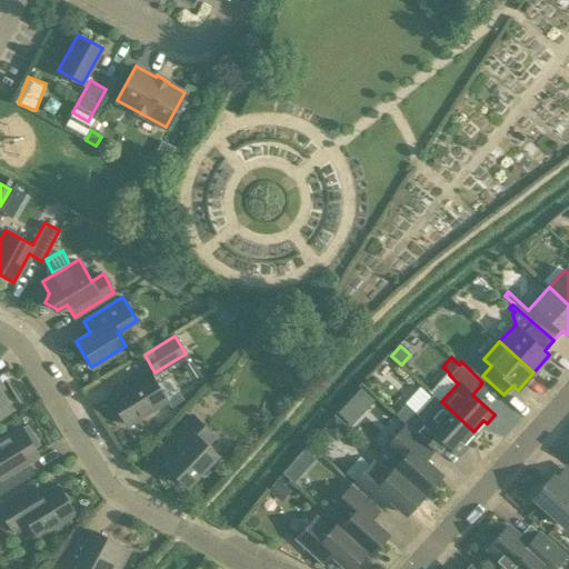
[(149,371),(109,396),(127,425),(167,400),(149,371)]
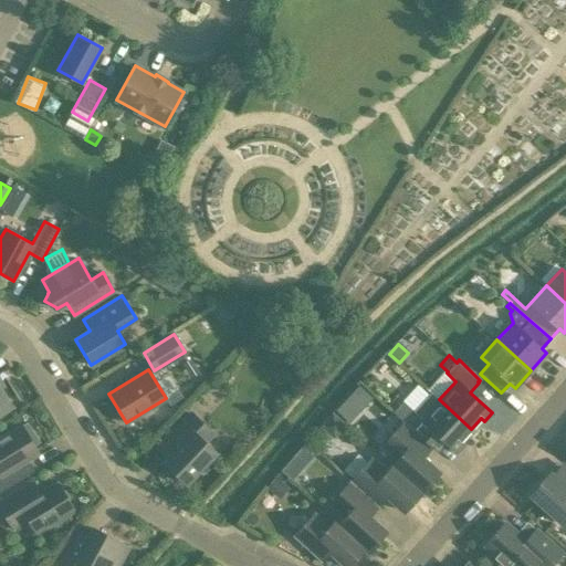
[(0,390),(0,413),(10,407),(0,390)]
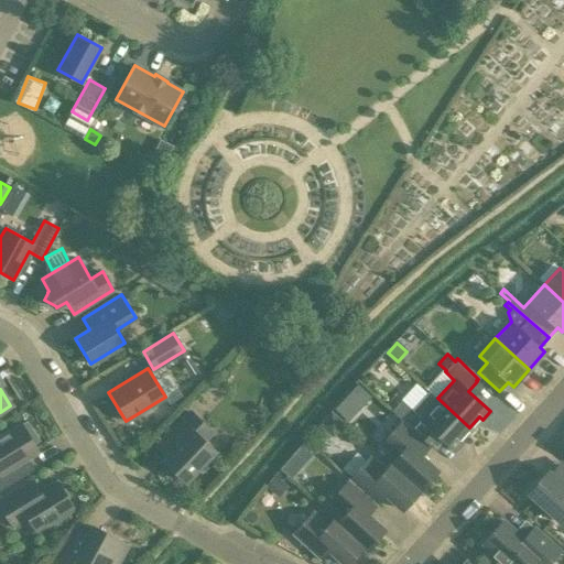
[(391,411),(401,420),(402,421),(431,446),(440,436),(455,451),(463,442),(459,440),(469,427),(437,398),(429,390),(411,409),(401,400),(391,411)]
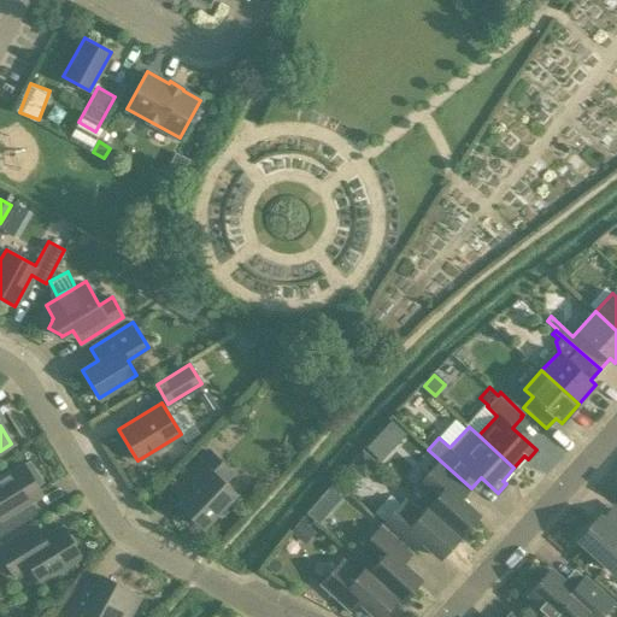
[(178,504),(203,527),(235,493),(223,481),(231,472),(209,450),(184,475),(195,486),(178,504)]
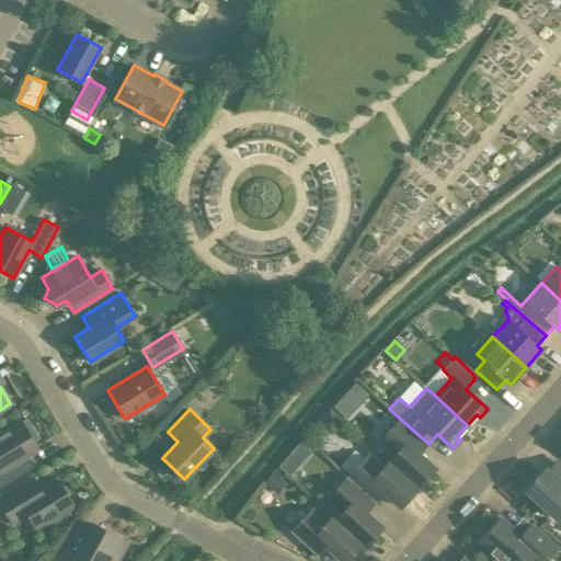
[(335,428),(342,421),(330,409),(318,422),(325,430),(335,428)]
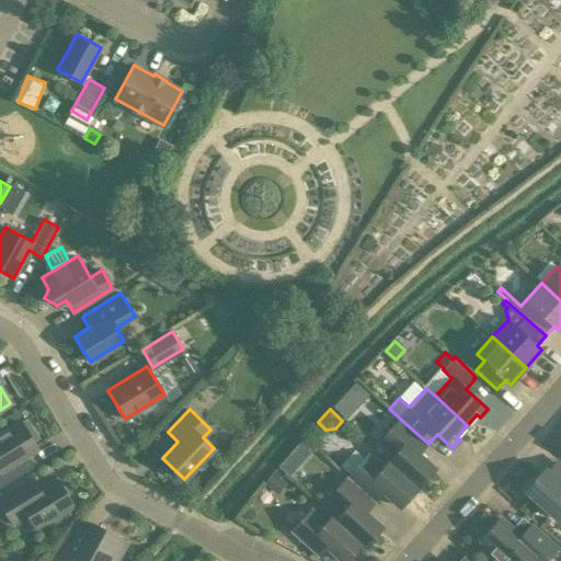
[(388,460),(402,472),(418,487),(435,468),(420,454),(428,444),(400,419),(380,441),(395,454),(388,460)]
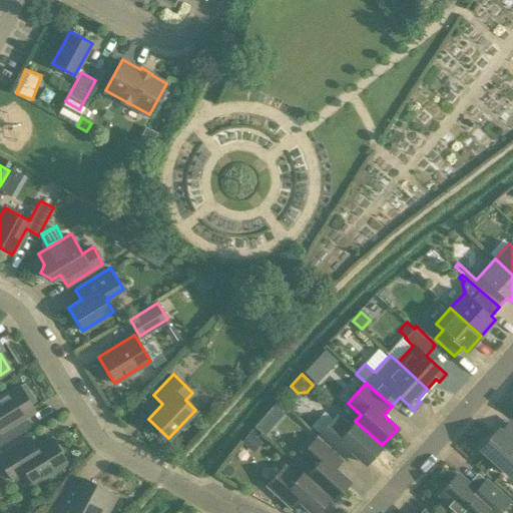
[(20,419),(35,410),(19,386),(0,397),(0,430),(0,431),(0,445),(26,430),(20,419)]
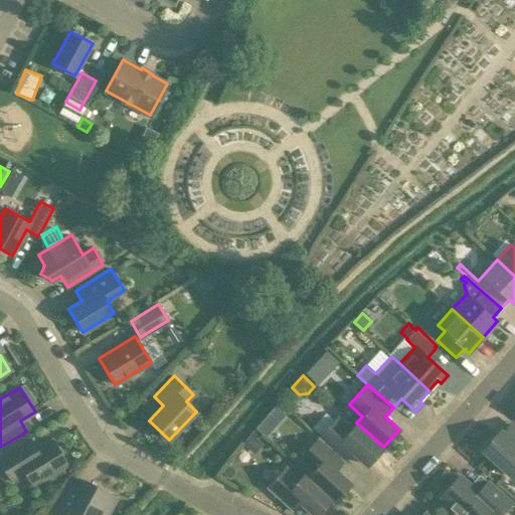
[(352,452),(367,465),(383,447),(369,434),(356,422),(350,430),(337,417),(319,438),(344,461),(352,452)]
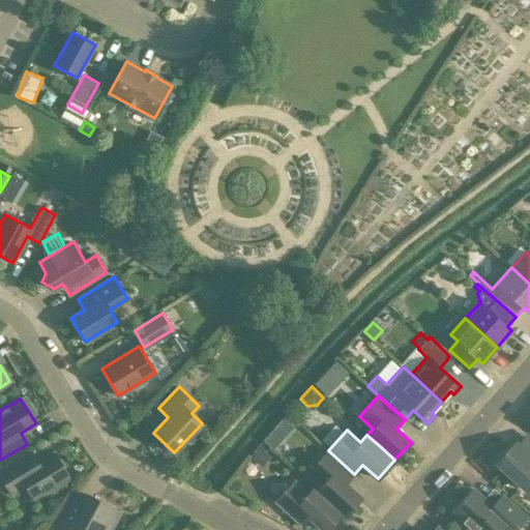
[(284,441),(283,439),(273,431),(263,441),(274,451),(284,441)]
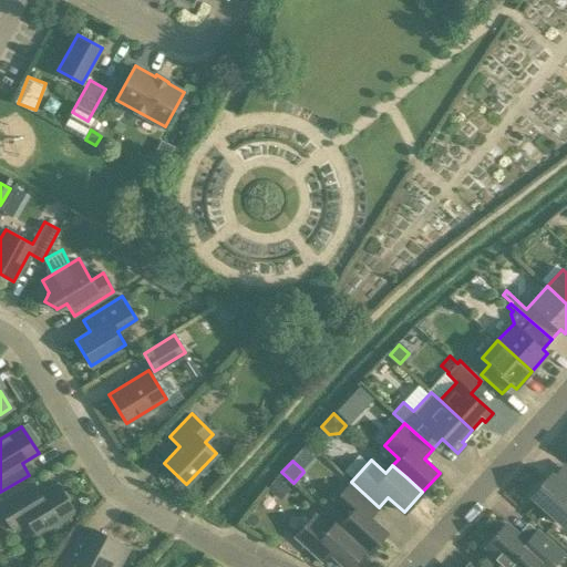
[(566,488),(549,473),(529,495),(562,524),(566,517),(566,488)]
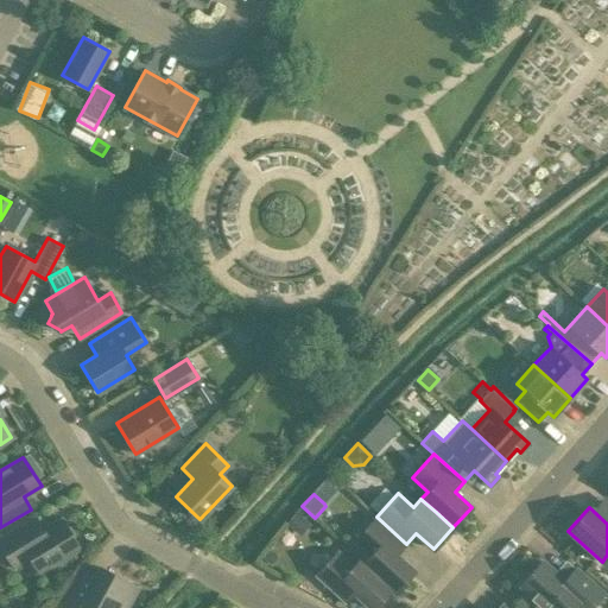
[(306,524),(302,520),(295,515),(286,527),(297,536),(306,524)]
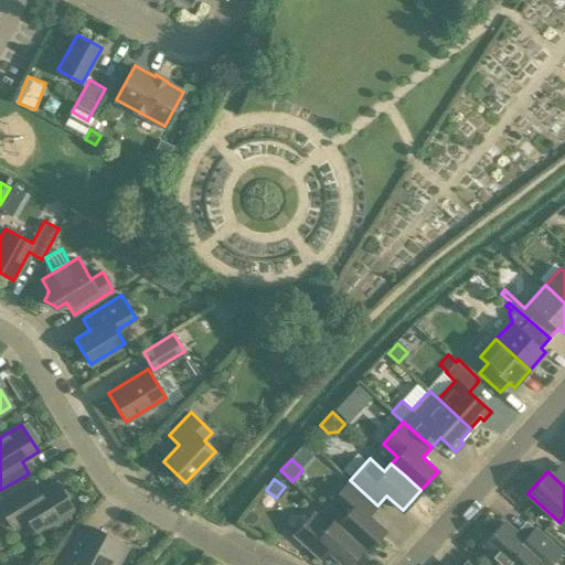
[(351,535),(363,546),(366,550),(385,530),(369,515),(377,505),(350,480),(329,502),(344,515),(338,522),(334,519),(333,520),(351,535)]
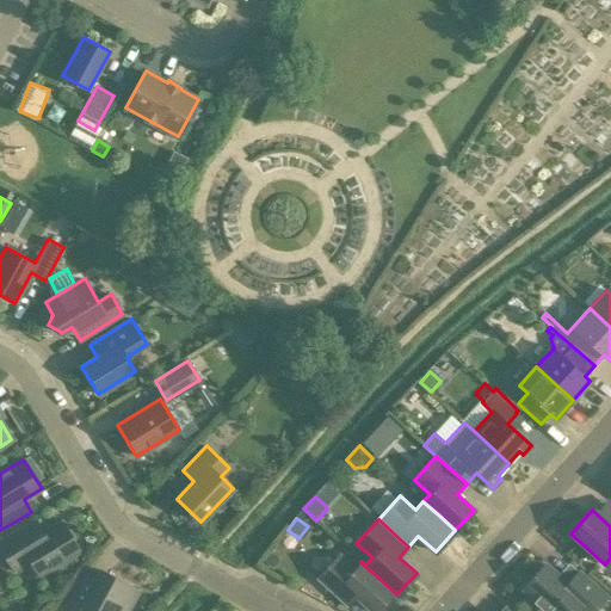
[(0,547),(13,568),(29,557),(39,575),(79,550),(62,522),(34,539),(26,526),(0,542),(0,547)]
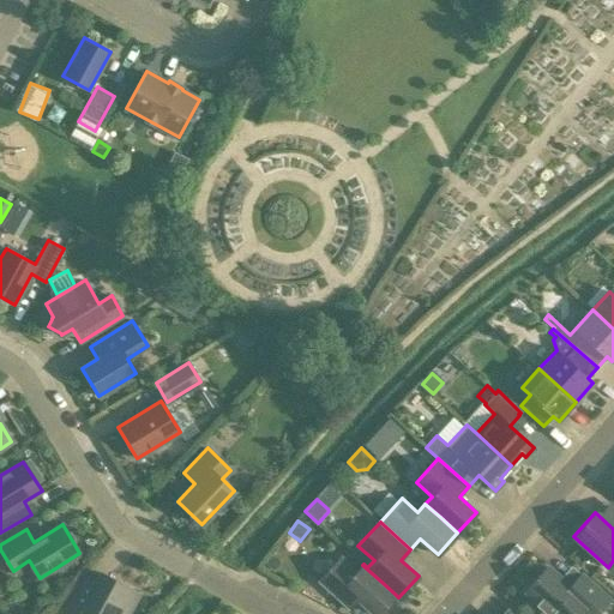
[(375,613),(395,594),(381,582),(362,565),(356,572),(339,558),(318,582),(348,609),(357,599),(374,613),(375,613)]
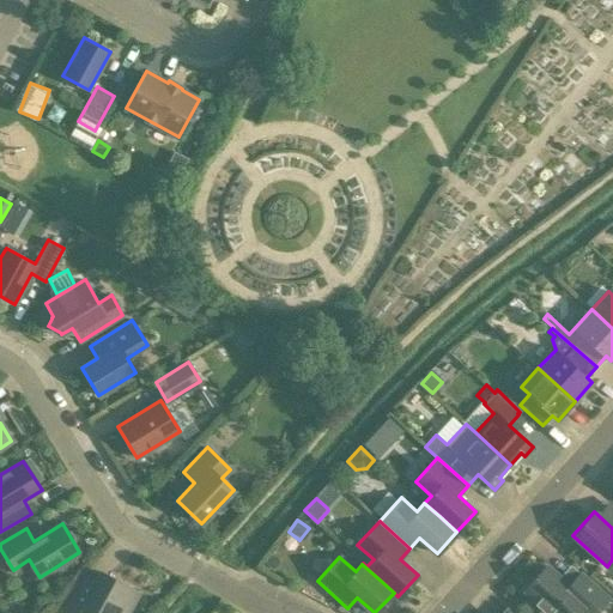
[(534,604),(545,612),(550,612),(551,612),(595,612),(608,599),(580,572),(569,586),(546,566),(525,589),(536,601),(534,604)]
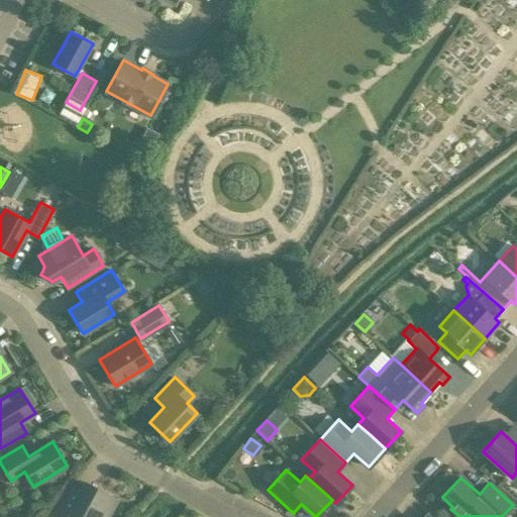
[(75,516),(76,516),(106,516),(116,499),(86,483),(81,492),(70,486),(54,515),(58,516),(75,516)]
